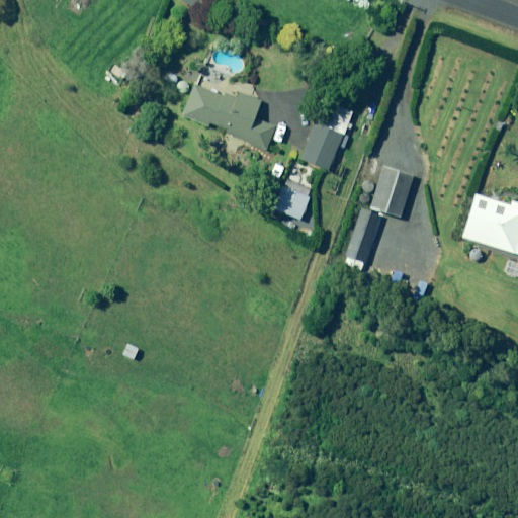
[(222,96),(194,85),(182,117),(207,127),(209,123),(227,131),(225,134),(266,150),(275,127),(254,119),(260,102),(238,93),(236,99),(223,94),(222,96)]
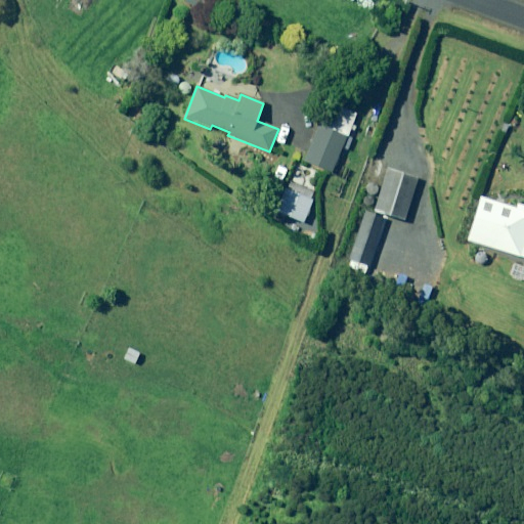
[(341,149),(349,153),(354,138),(347,135),(355,115),(337,107),(329,130),(318,126),(304,162),(332,173),(341,149)]
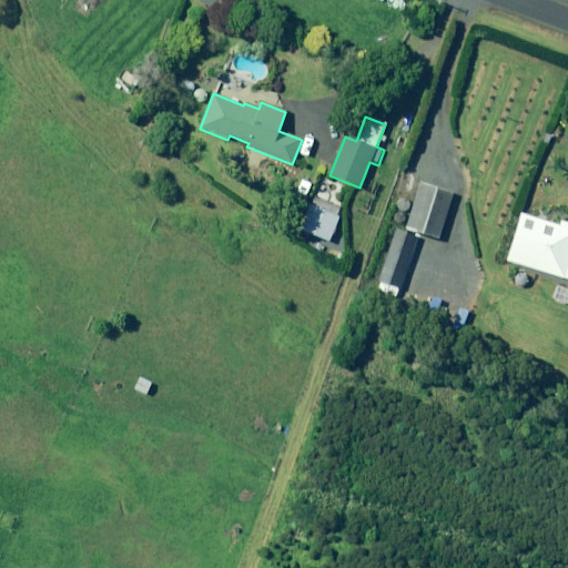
[(453,194),(421,183),(405,229),(438,240),(453,194)]
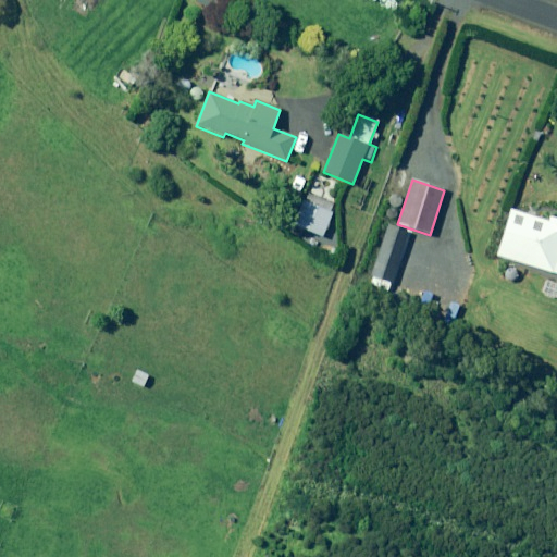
[(335,206),(306,194),(294,225),(322,237),(335,206)]
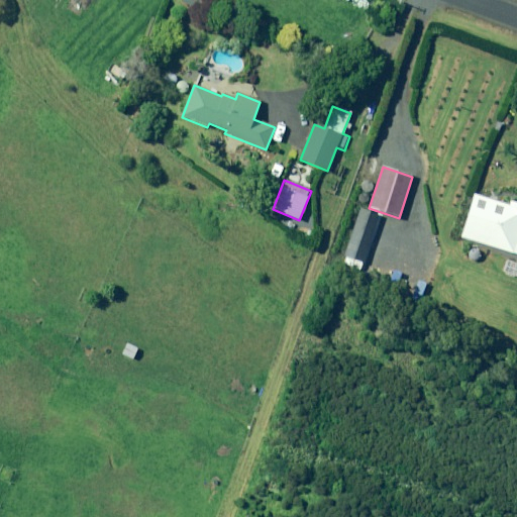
[(509,205),(475,195),(461,238),(516,254),(516,203),(510,201),(509,205)]
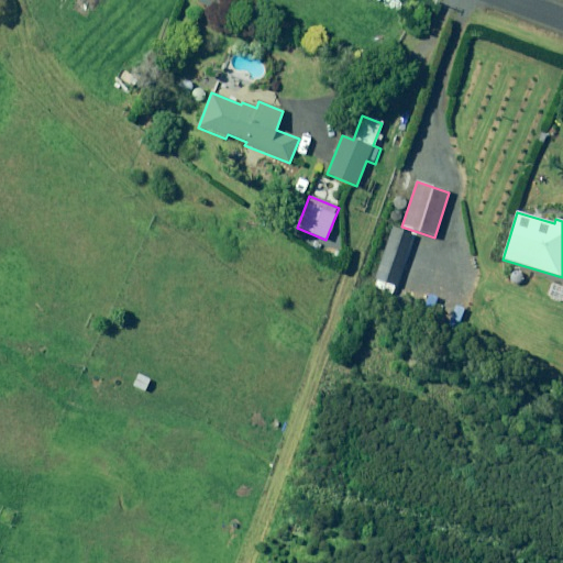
[(410,246),(390,238),(374,279),(395,287),(410,246)]
